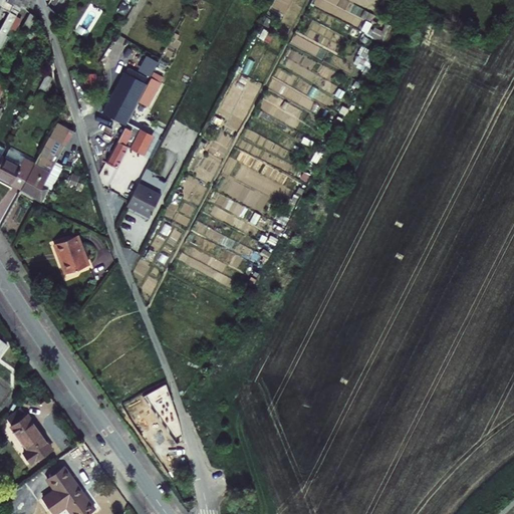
[(8,13),(0,28),(0,52),(8,37),(7,36),(8,35),(11,37),(21,19),(15,16),(21,5),(25,8),(29,0),(14,0),(9,10),(8,13)]
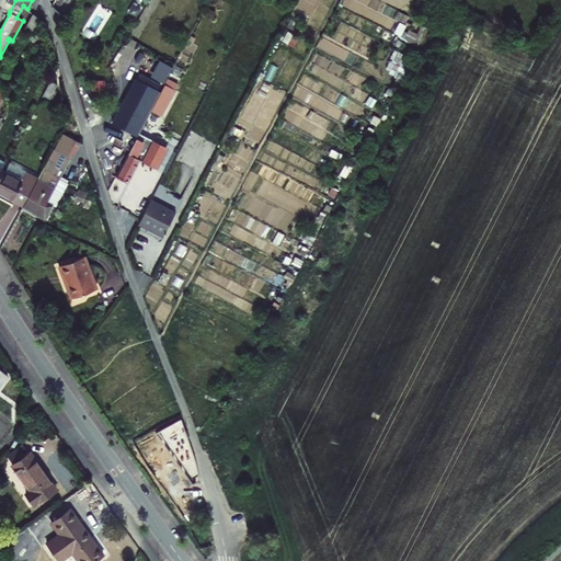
[(0,0),(0,6),(10,11),(15,0),(0,0)]
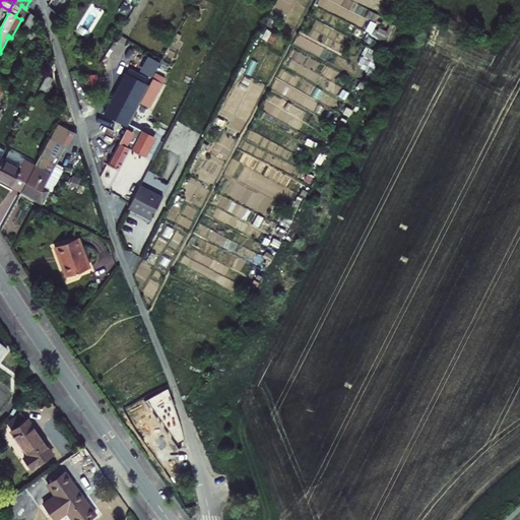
[(39,17),(29,13),(22,27),(30,31),(39,17)]
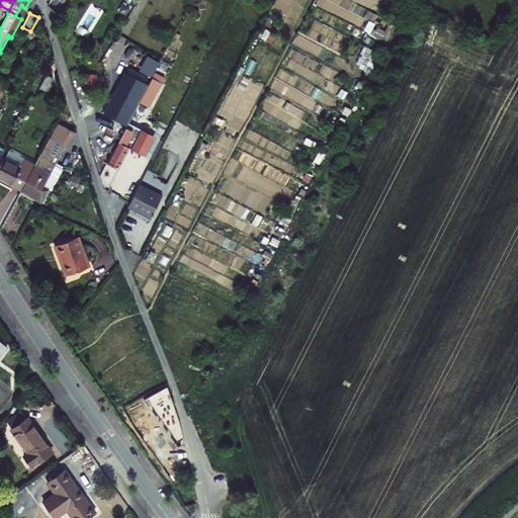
[(126,123),(148,83),(125,72),(104,111),(126,123)]
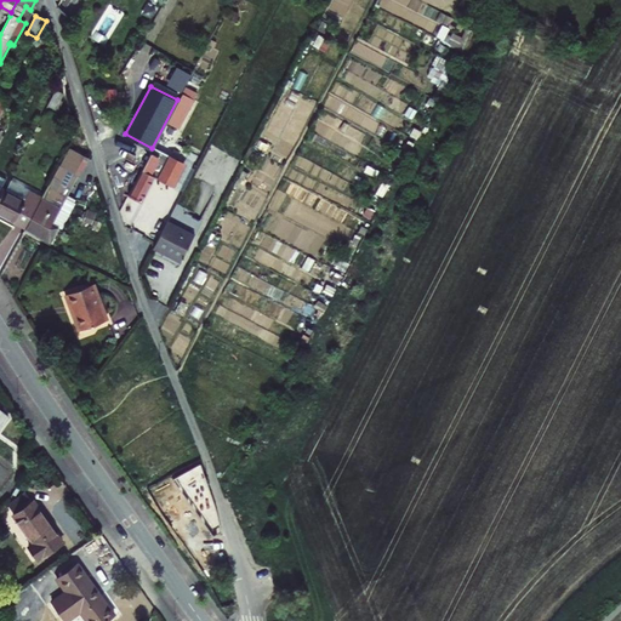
[(56,89),(47,106),(55,110),(64,93),(56,89)]
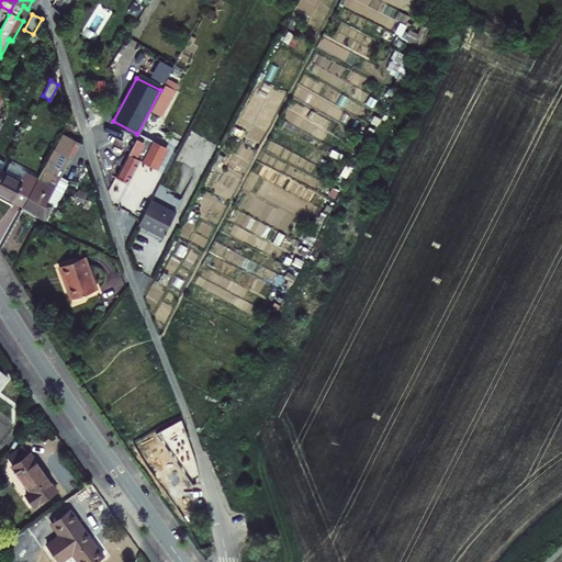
[(165,109),(175,89),(165,85),(154,107),(159,109),(160,107),(165,109)]
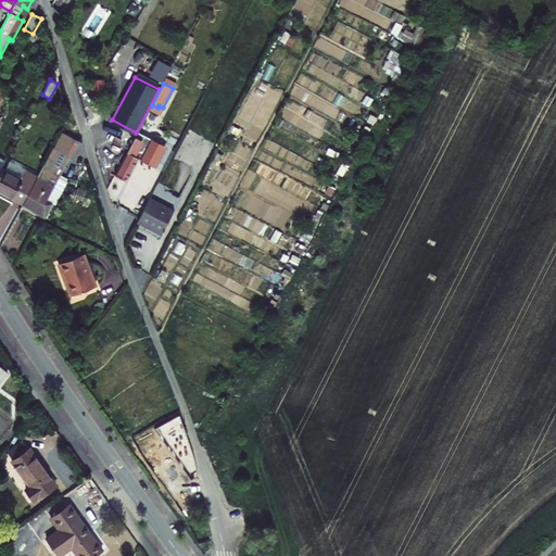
[(150,108),(140,128),(147,131),(158,112),(150,108)]
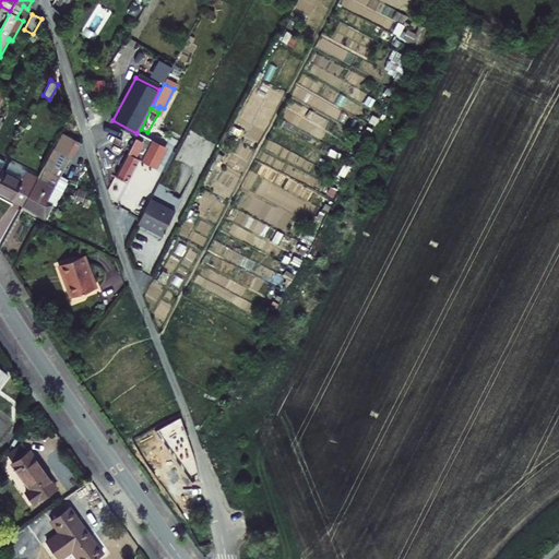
[(67,123),(72,114),(66,110),(60,120),(67,123)]
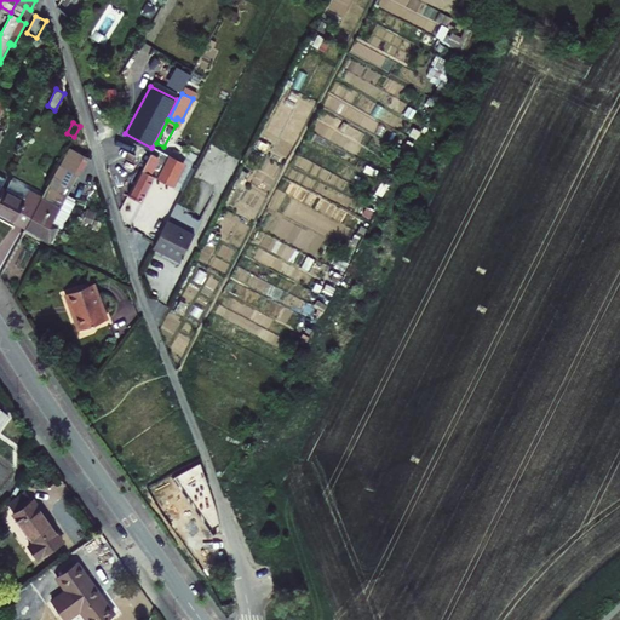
[(161,150),(154,147),(128,194),(141,201),(154,176),(172,184),(184,162),(161,150)]
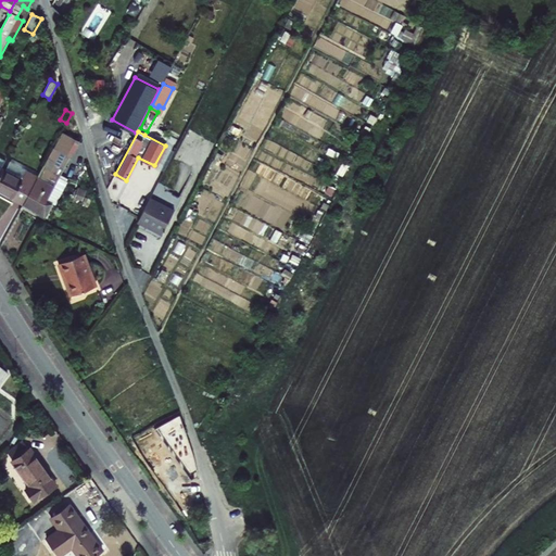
[(48,194),(59,176),(76,142),(61,134),(37,177),(23,203),(41,214),(49,200),(50,197),(48,194)]
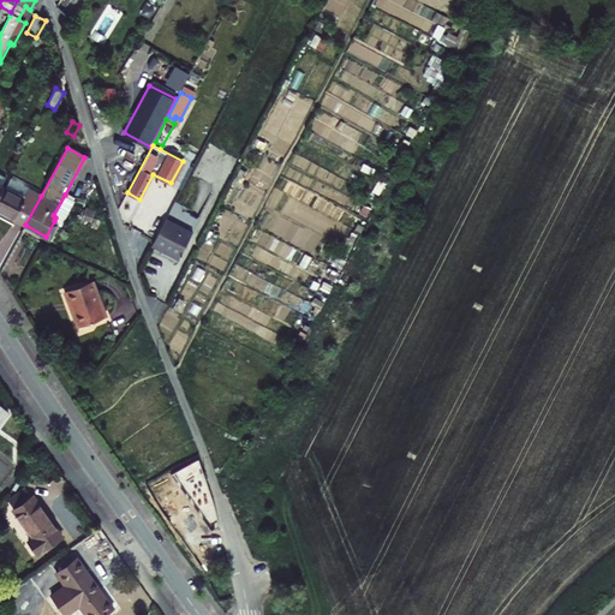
[(6,187),(4,186),(0,192),(0,212),(25,225),(41,196),(11,179),(6,187)]
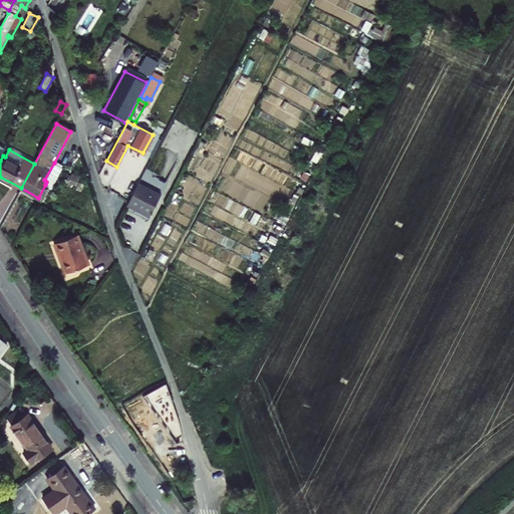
[(62,167),(54,163),(44,180),(46,182),(45,185),(50,188),(62,167)]
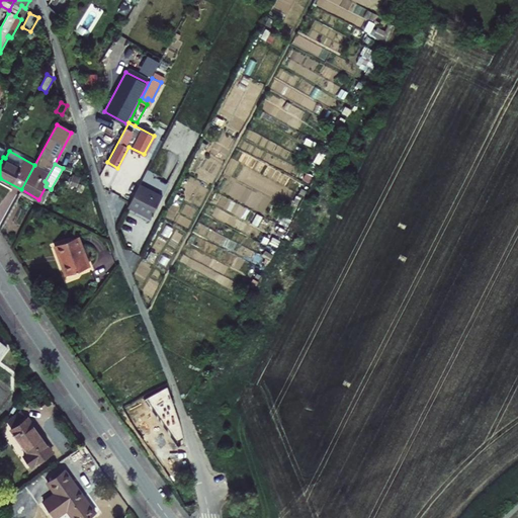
[(163,196),(139,184),(127,206),(151,219),(163,196)]
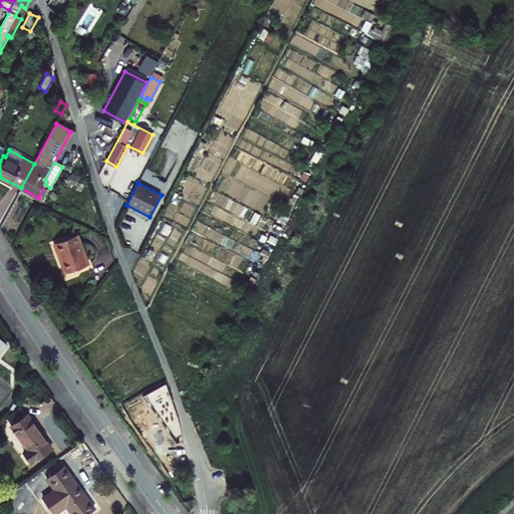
[(89,264),(78,234),(54,244),(65,273),(89,264)]
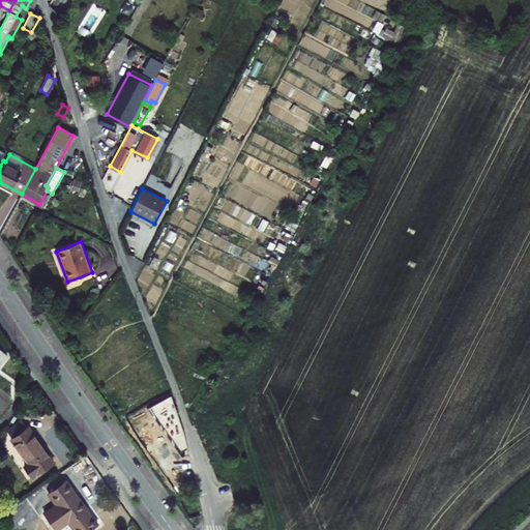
[(182,429),(171,395),(148,409),(182,457),(189,452),(182,429)]
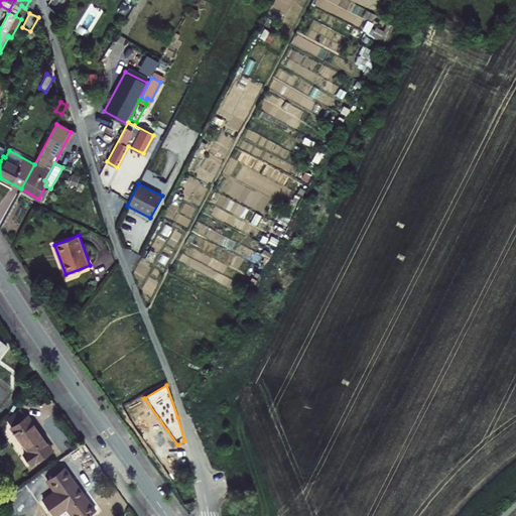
[(21,407),(5,418),(28,450),(23,454),(31,464),(51,449),(21,407)]
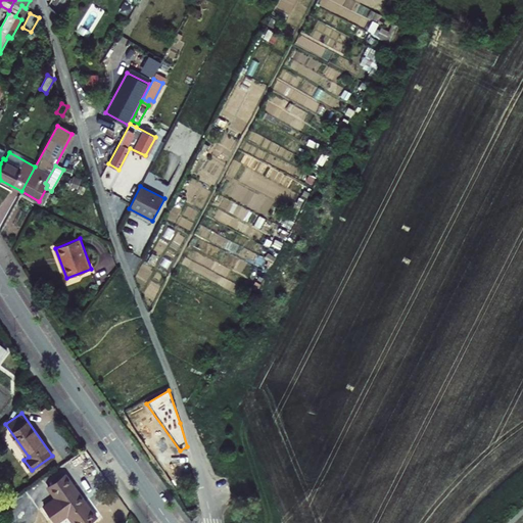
[(73,522),(87,522),(96,517),(65,475),(49,487),(56,497),(44,507),(55,522),(56,522),(67,515),(73,522)]
